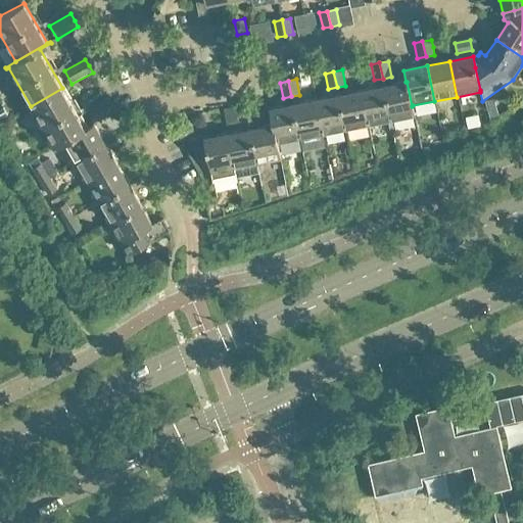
[(384,87),(390,123),(415,117),(413,105),(412,106),(407,82),(406,82),(384,87)]
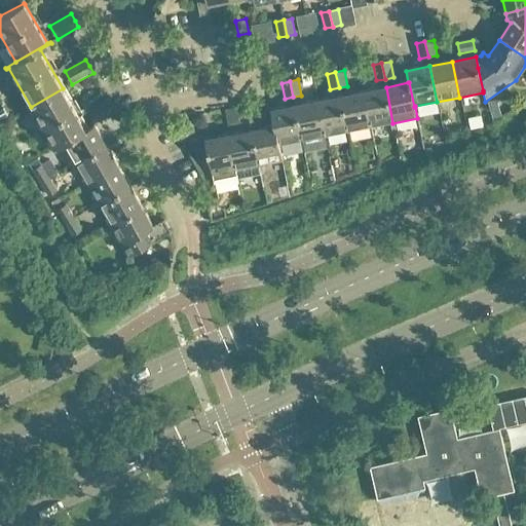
[(370,127),(392,123),(386,87),(363,91),(370,127)]
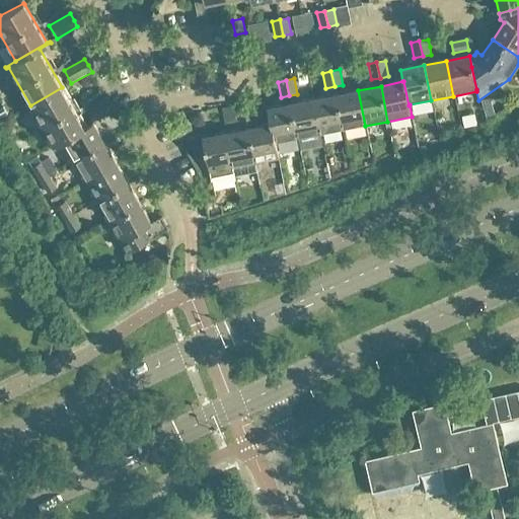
[(85,128),(84,127),(62,87),(30,105),(54,146),(52,147),(52,148),(63,142),(62,141),(85,128)]
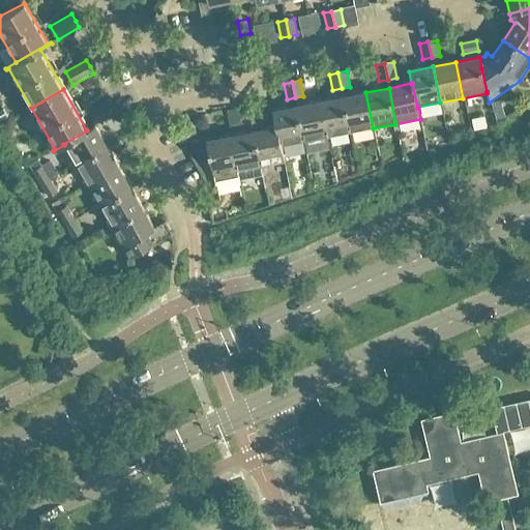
[(373,128),(365,92),(343,96),(350,134),(373,128)]
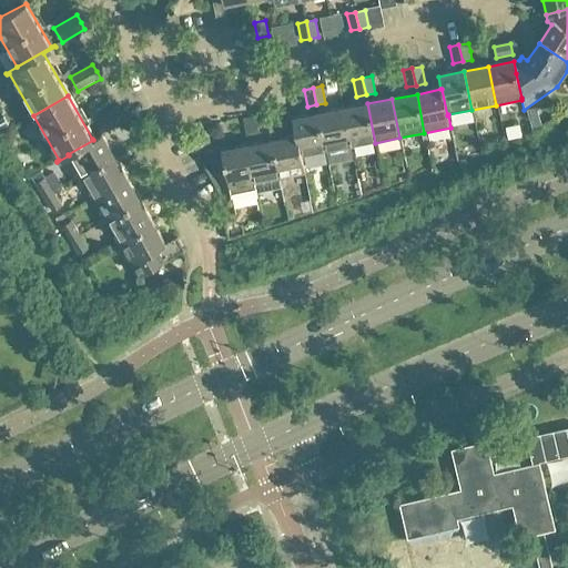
[(375,143),(367,103),(342,109),(350,148),(375,143)]
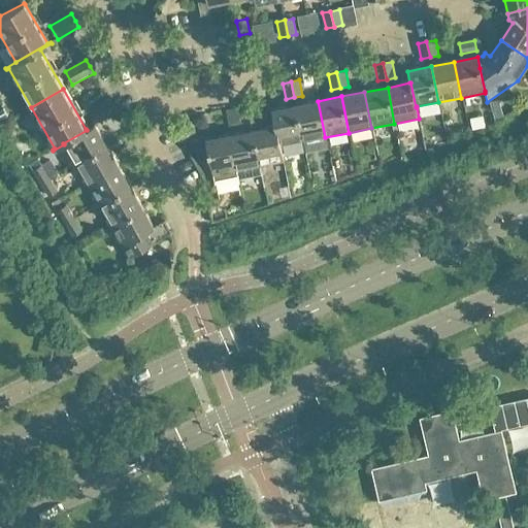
[(117,113),(113,107),(109,100),(88,112),(96,126),(117,113)]
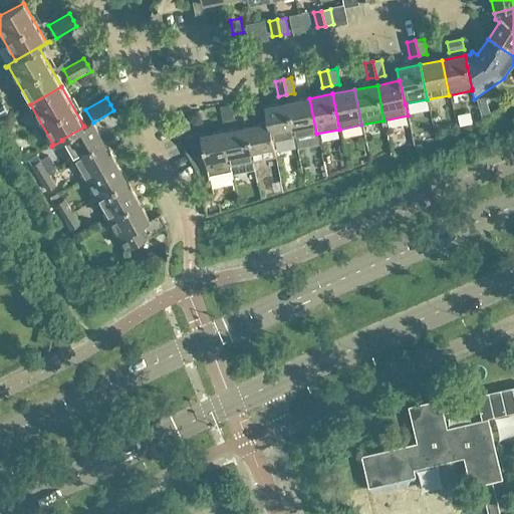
[(485,97),(476,99),(479,109),(480,112),(489,110),(488,107),(485,97)]
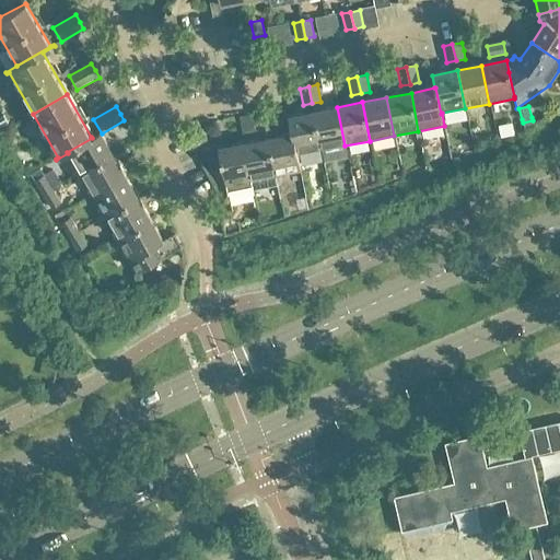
[(345,146),(337,107),(313,112),(321,151),(345,146)]
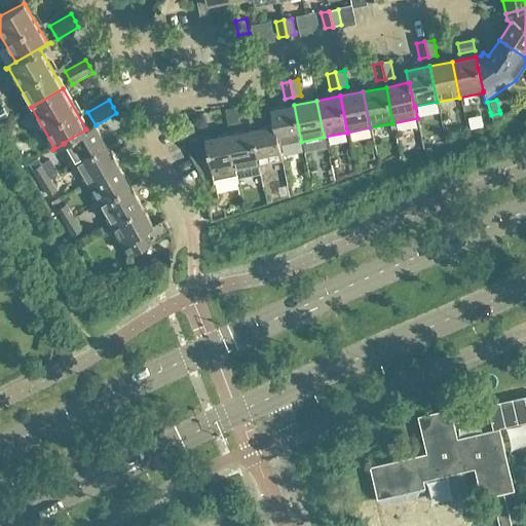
[(278,146),(274,125),(260,128),(255,105),(247,106),(250,122),(251,129),(260,172),(263,171),(262,165),(283,161),(279,146),(278,146)]
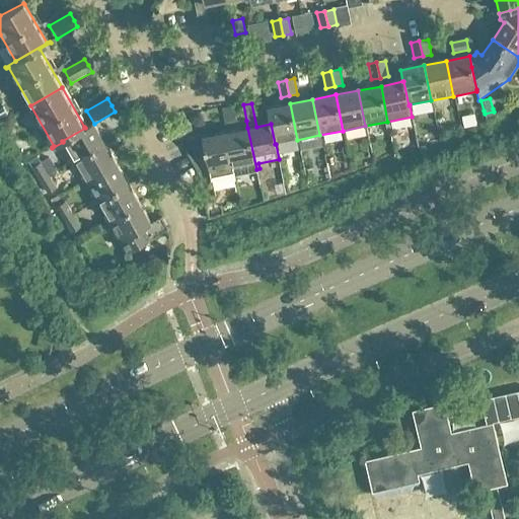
[(297,140),(290,103),(268,108),(271,124),(275,144),(276,144),(297,140)]
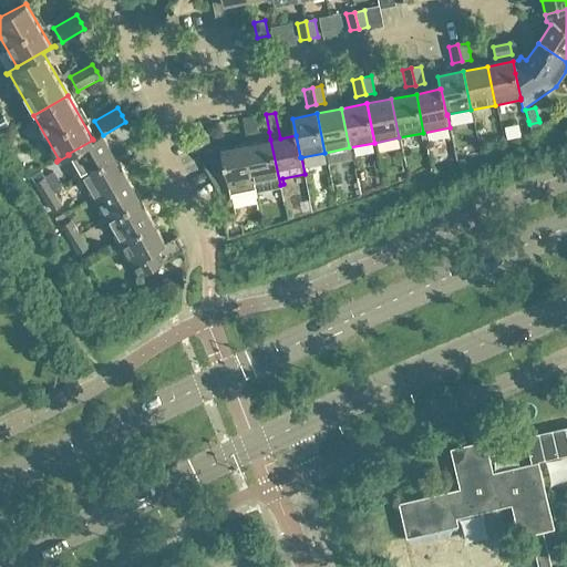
[(269,132),(266,114),(257,116),(260,133),(269,132)]
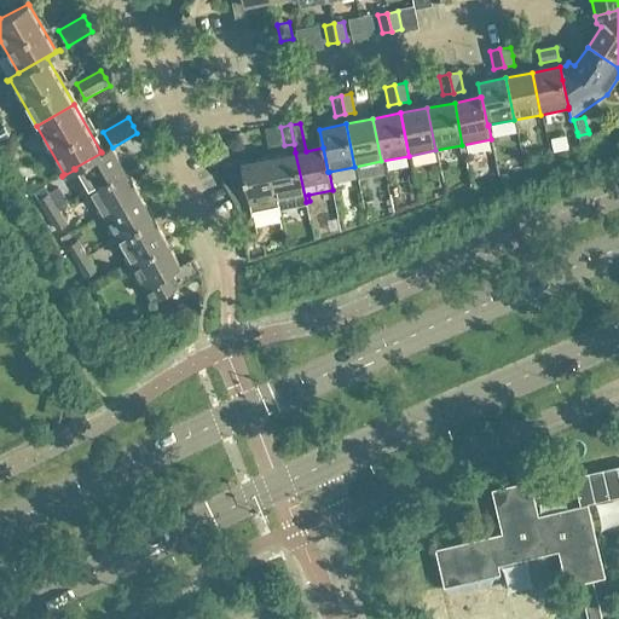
[(229,156),(223,145),(207,154),(213,165),(229,156)]
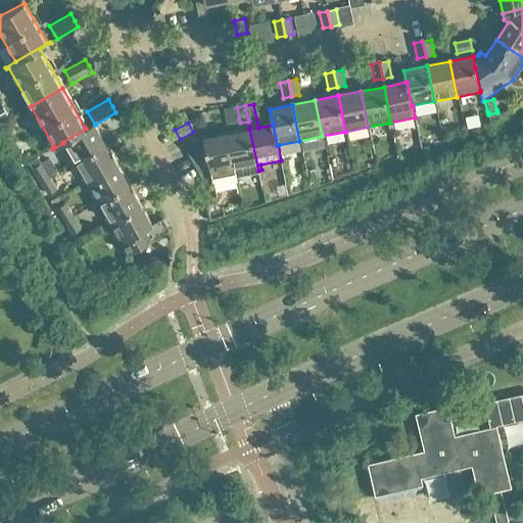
[(106,144),(94,124),(85,128),(86,129),(62,142),(63,143),(75,162),(106,144)]
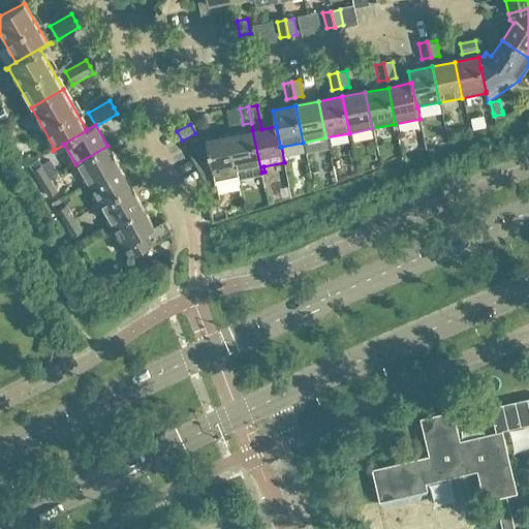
[(261,173),(252,130),(229,135),(237,172),(238,176),(238,177),(239,179),(261,175),(261,173)]
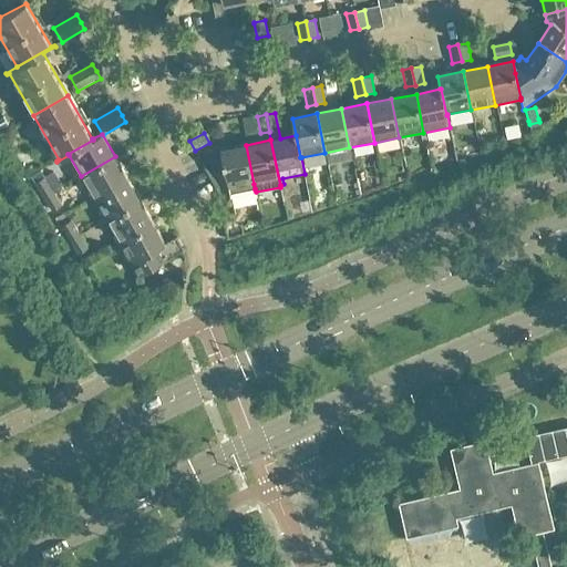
[(255,189),(255,188),(254,184),(246,145),(223,150),(219,143),(204,153),(217,175),(226,171),(230,194),(232,194),(233,200),(256,196),(256,192),(255,189)]
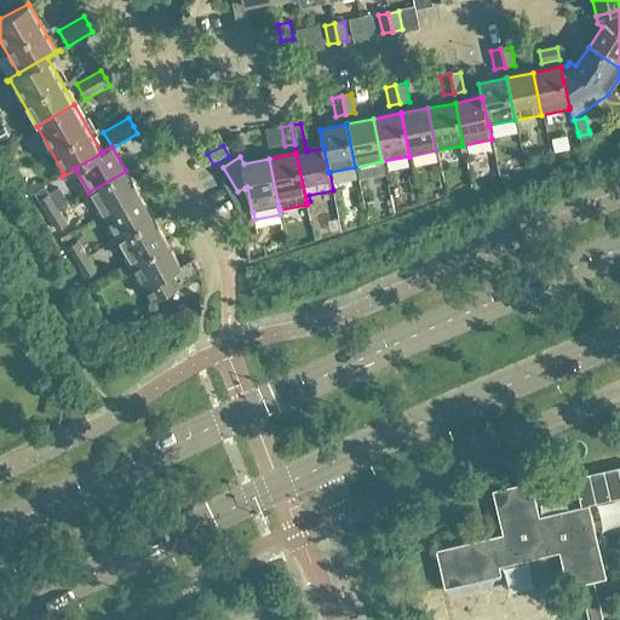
[(139,195),(126,171),(89,193),(102,217),(139,195)]
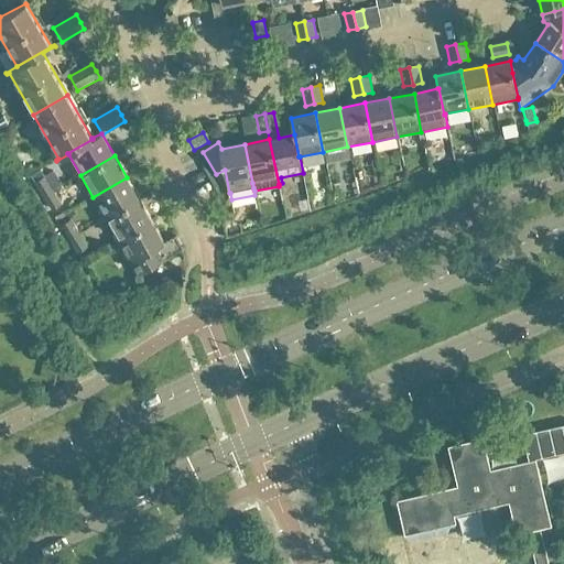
[(53,191),(45,176),(35,182),(44,196),(53,191)]
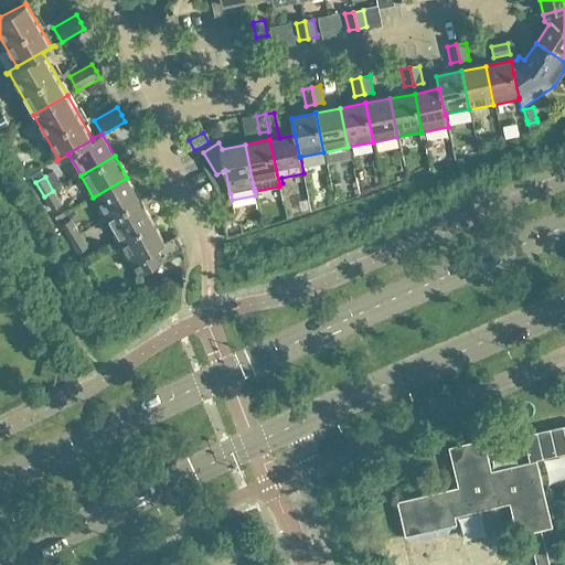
[(139,200),(127,178),(93,198),(105,219),(139,200)]
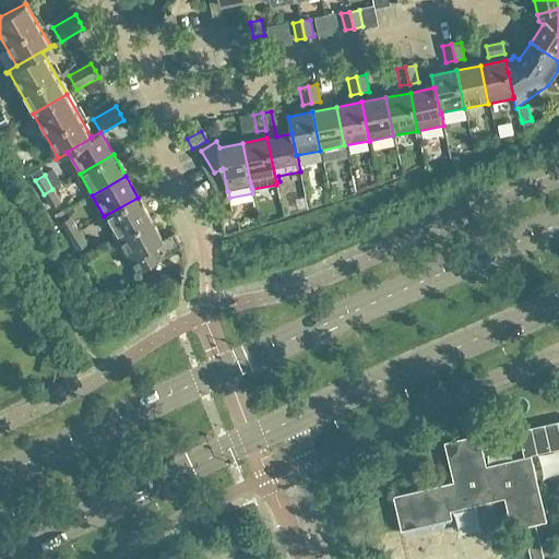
[(61,203),(52,189),(44,194),(52,209),(61,203)]
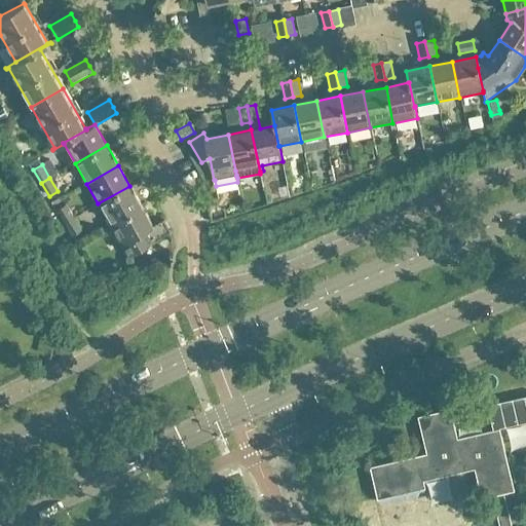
[(142,207),(129,186),(98,203),(110,224),(142,207)]
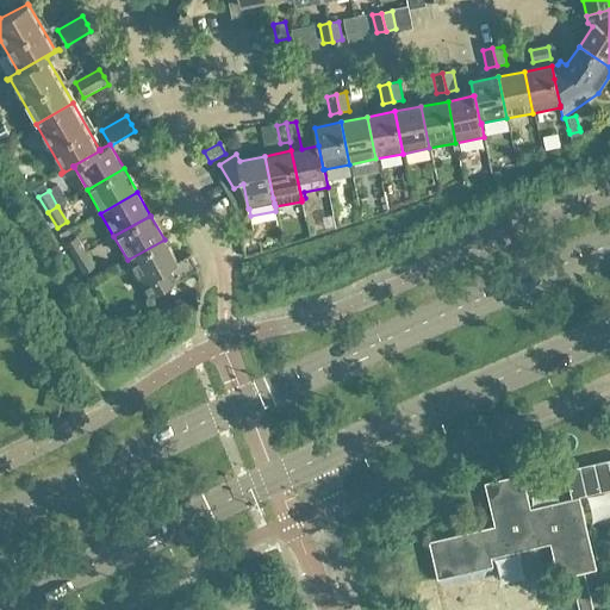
[(86,253),(76,238),(67,244),(76,259),(86,253)]
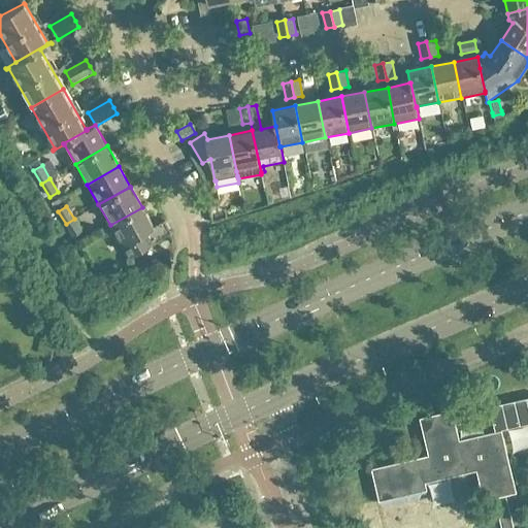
[(171,234),(165,221),(154,227),(142,207),(110,225),(129,258),(171,234)]
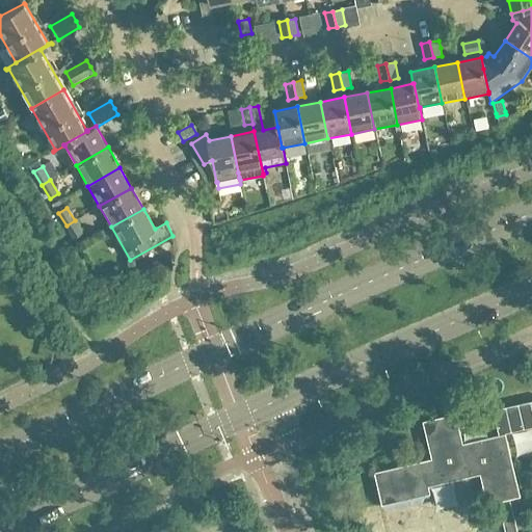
[(82,233),(75,220),(67,225),(74,238),(82,233)]
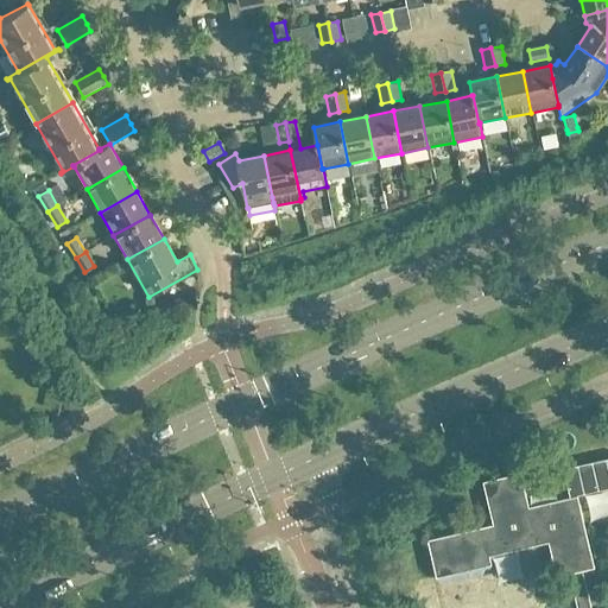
[(607,487),(607,457),(562,469),(569,498),(540,504),(540,505),(527,507),(520,474),(521,474),(521,473),(483,481),(483,483),(485,482),(494,525),(482,527),(482,526),(447,536),(447,537),(430,540),(430,539),(428,539),(437,577),(438,577),(438,576),(489,564),(489,565),(492,565),(489,556),(500,553),(526,548),(525,546),(550,542),(557,575),(556,575),(557,576),(569,572),(577,607),(590,607),(587,589),(584,576),(582,570),(595,567),(594,565),(593,565),(577,496),(578,496),(577,495),(607,487)]
